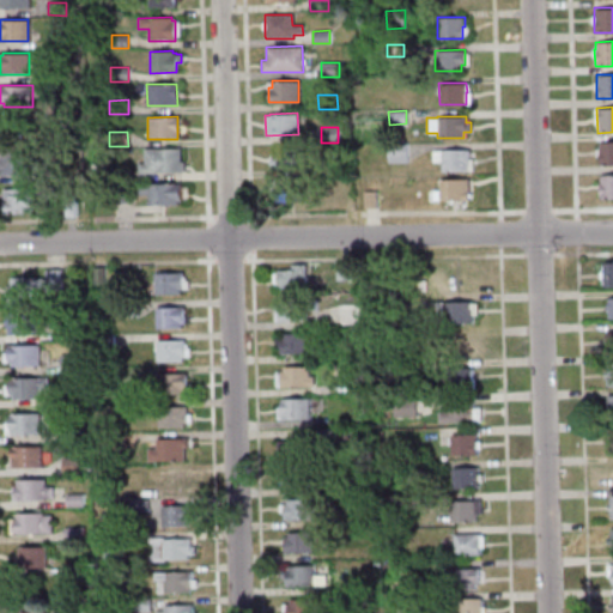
[(599,141),(612,141),(612,165),(599,165),(599,141)]
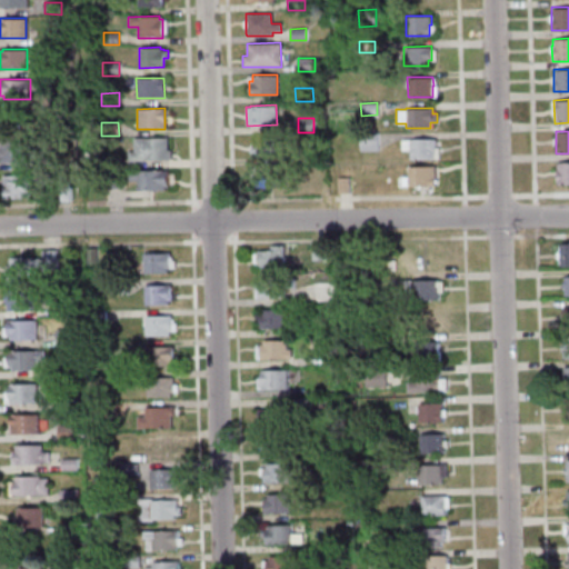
[(377,151),(377,132),(359,133),(359,151),(377,151)]
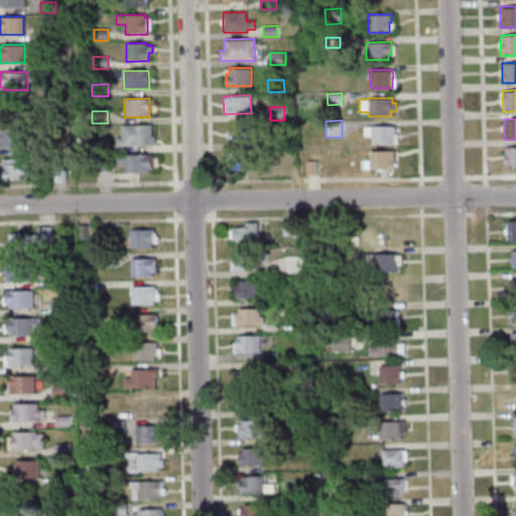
[(120,124),(131,124),(131,125),(151,125),(151,135),(154,135),(154,145),(116,146),(115,136),(121,136),(120,124)]
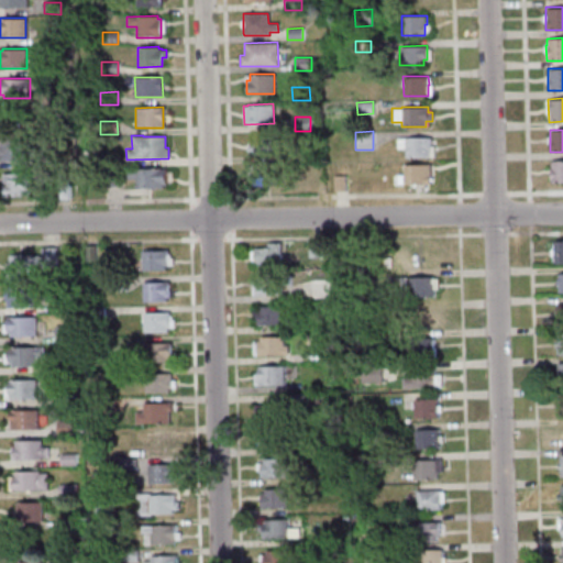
[(252,141),(252,135),(276,135),(276,155),(250,155),(249,141),(252,141)]
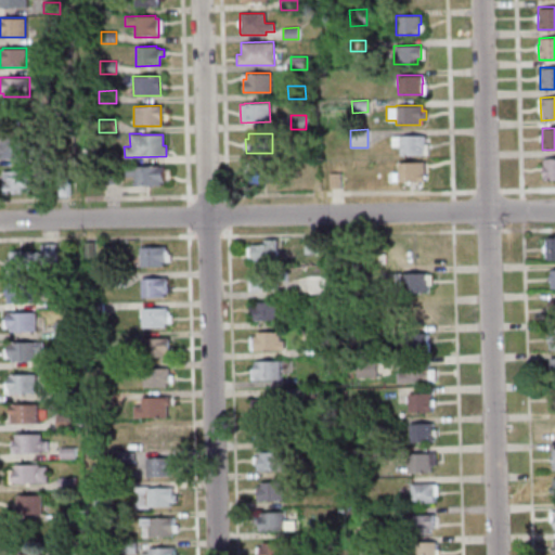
[(391,136),(424,134),(424,147),(423,147),(423,154),(399,155),(399,146),(391,146),(391,136)]
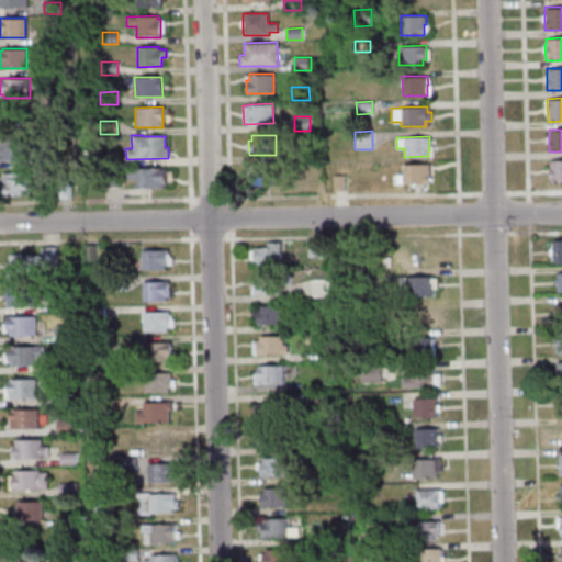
[(0,138),(32,138),(32,160),(0,161),(0,138)]
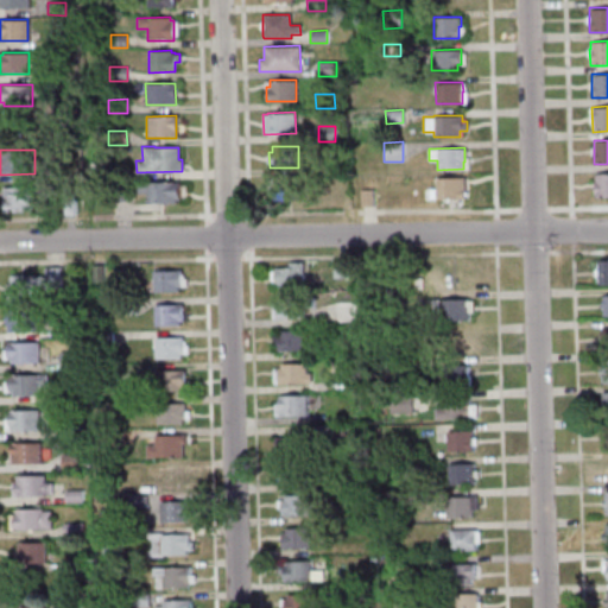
[(101,178),(101,166),(118,166),(118,178),(101,178)]
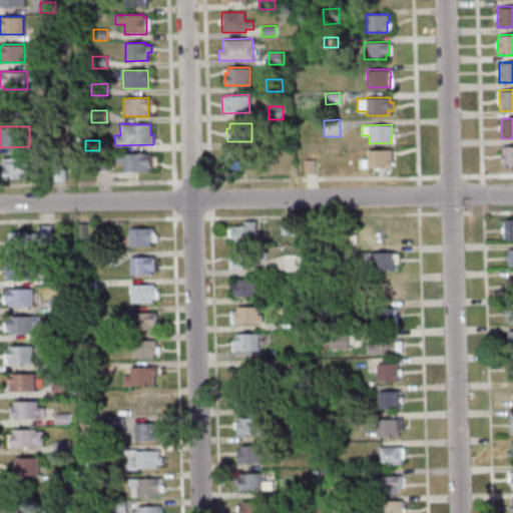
[(512,145),(501,146),(501,152),(500,152),(501,164),(502,164),(502,165),(512,165),(512,145)]
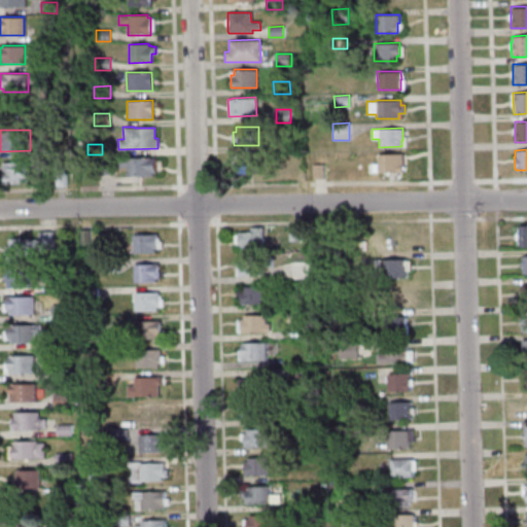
[(377,153),(402,153),(402,172),(377,172),(377,153)]
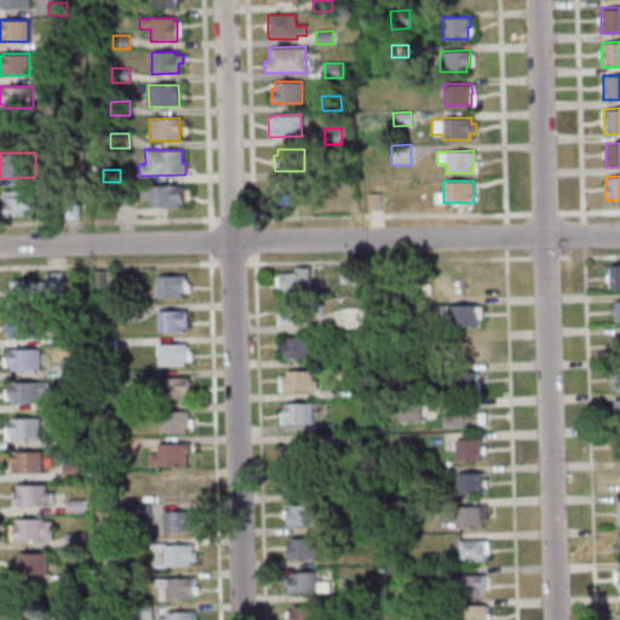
[(277,183),(277,190),(274,190),(275,204),(304,202),(303,182),(277,183)]
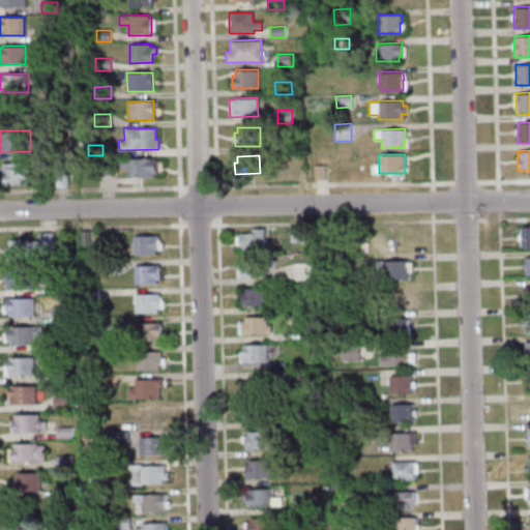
[(118,158),(155,157),(155,173),(152,173),(153,176),(127,177),(127,168),(118,168),(118,158)]
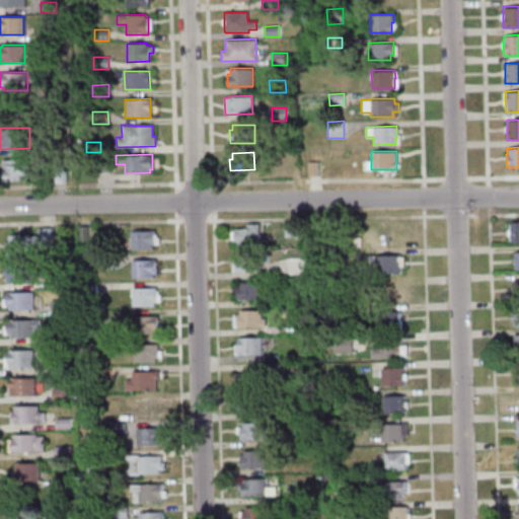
[(1,159),(27,158),(27,180),(1,181),(1,169),(2,169),(1,159)]
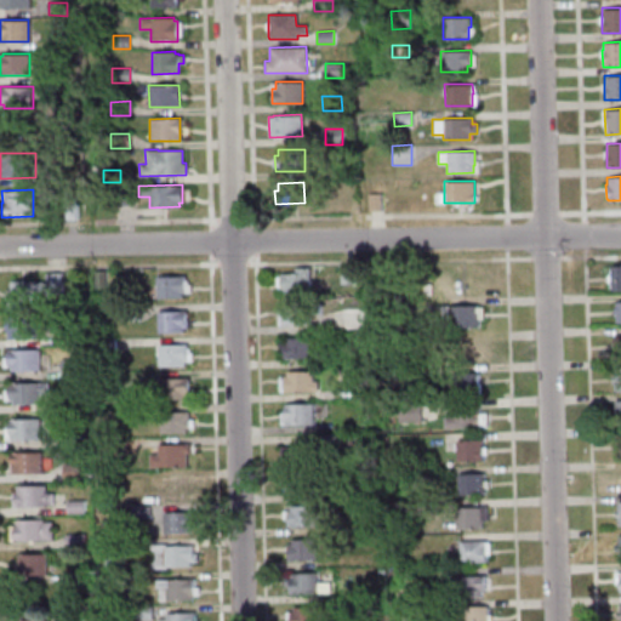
[(132,204),(131,191),(112,191),(112,205),(132,204)]
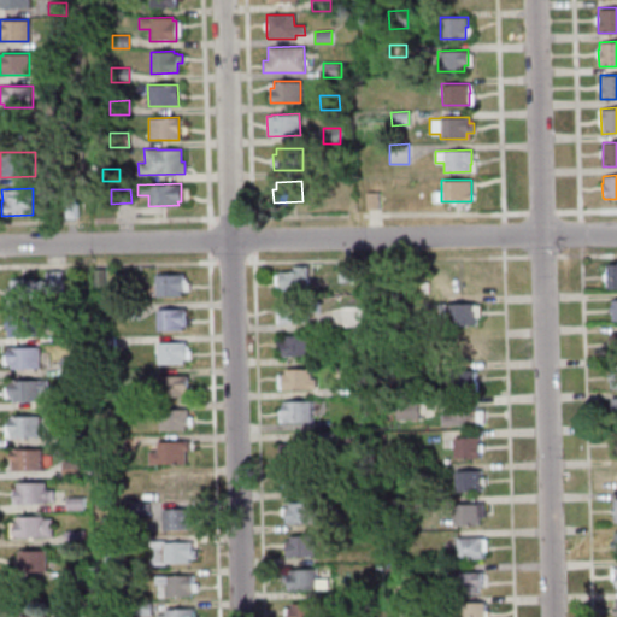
[(364,192),(365,210),(378,209),(377,192),(364,192)]
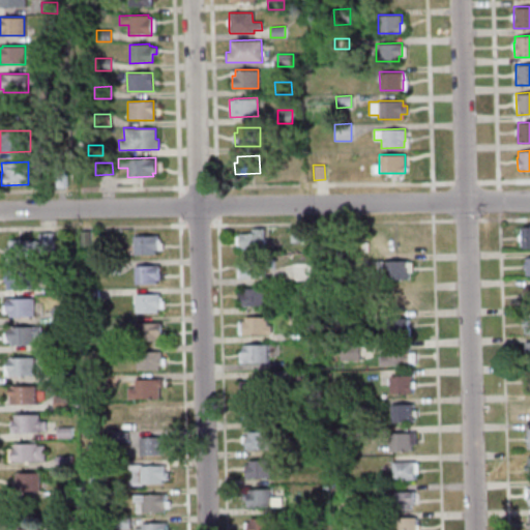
[(54,172),(54,187),(64,187),(64,172),(54,172)]
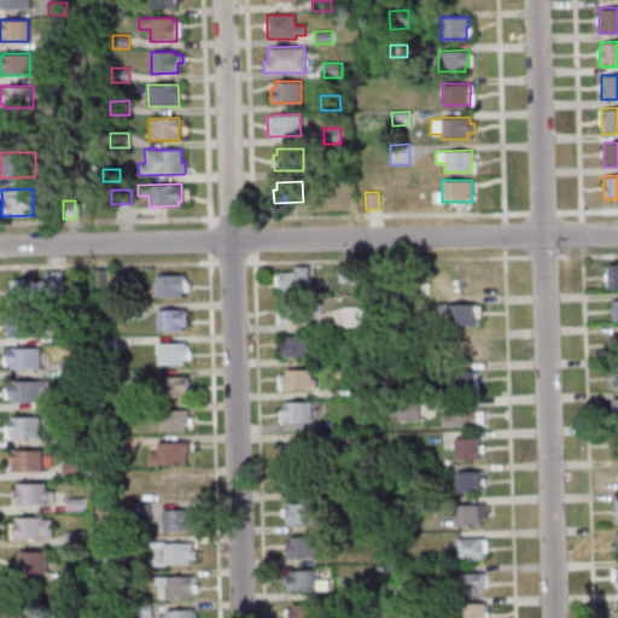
[(337,264),(338,283),(355,283),(354,263),(337,264)]
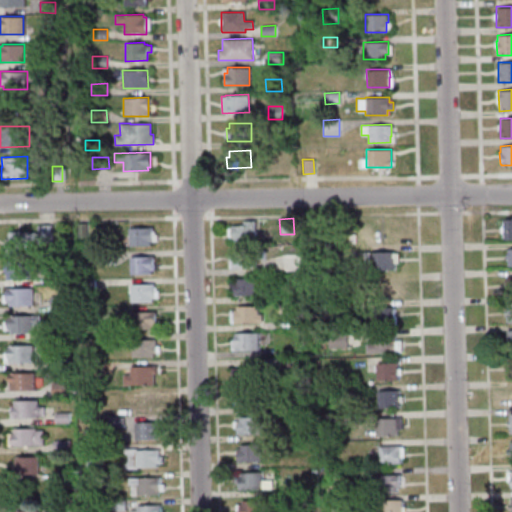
[(502,218),(511,218),(511,239),(502,239),(502,218)]
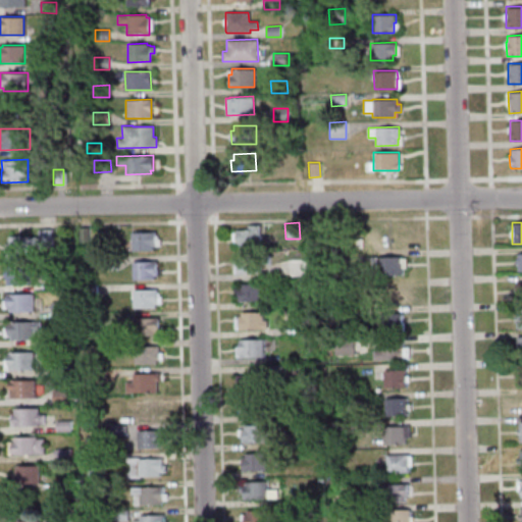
[(248,228),(248,224),(259,224),(260,247),(239,248),(239,244),(236,244),(236,229),(248,228)]
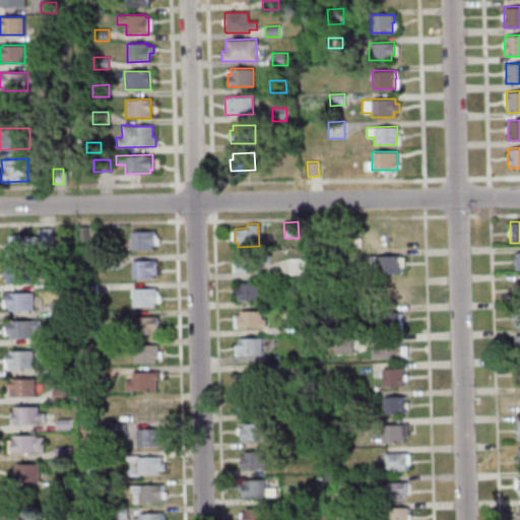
[(77,226),(78,241),(87,241),(86,226),(77,226)]
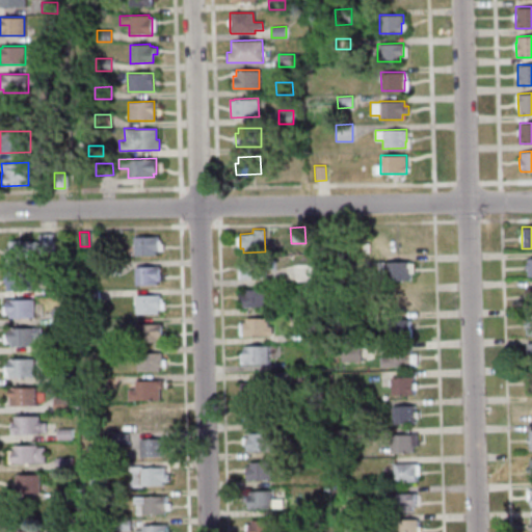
[(7,240),(31,240),(37,240),(37,234),(53,233),(53,251),(37,253),(37,249),(31,249),(31,258),(19,258),(19,265),(4,266),(4,247),(7,247),(7,240)]
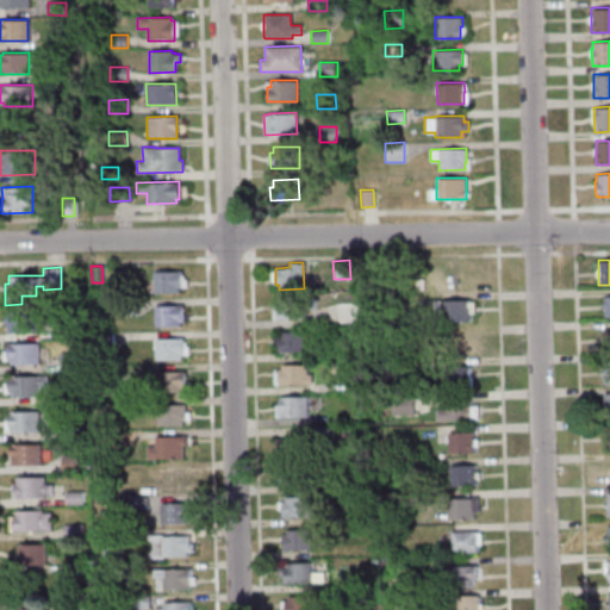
[(151,272),(181,271),(181,279),(185,279),(185,287),(179,288),(179,292),(153,293),(151,272)]
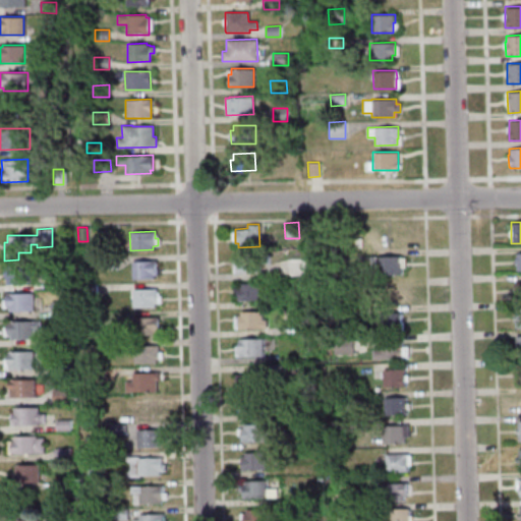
[(238,254),(268,253),(268,264),(259,264),(261,272),(236,273),(235,258),(238,258),(238,254)]
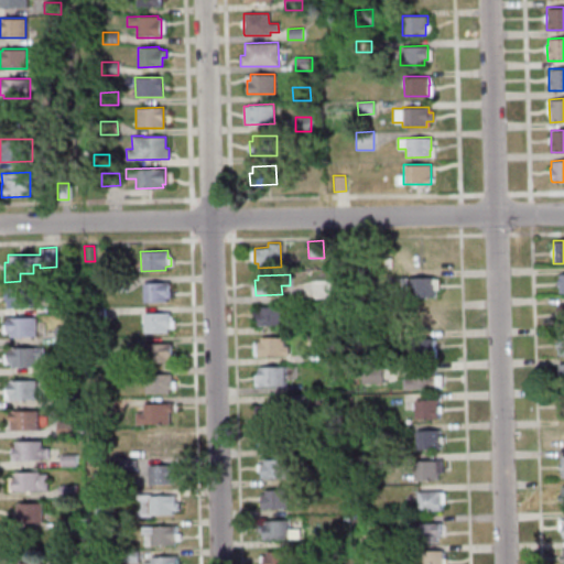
[(400,278),(432,277),(432,279),(437,279),(438,289),(434,290),(434,296),(408,297),(408,288),(400,289),(400,278)]
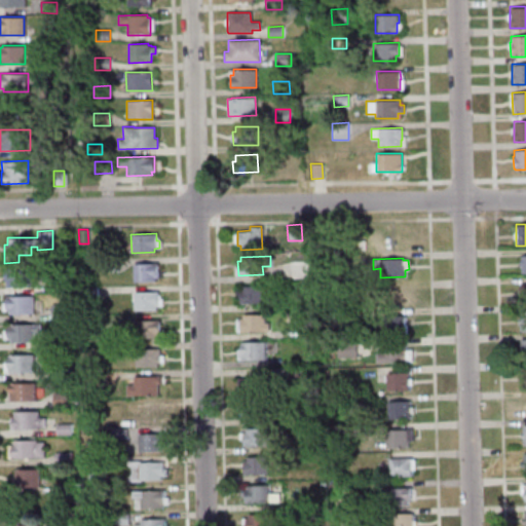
[(102,272),(101,260),(117,260),(117,272),(102,272)]
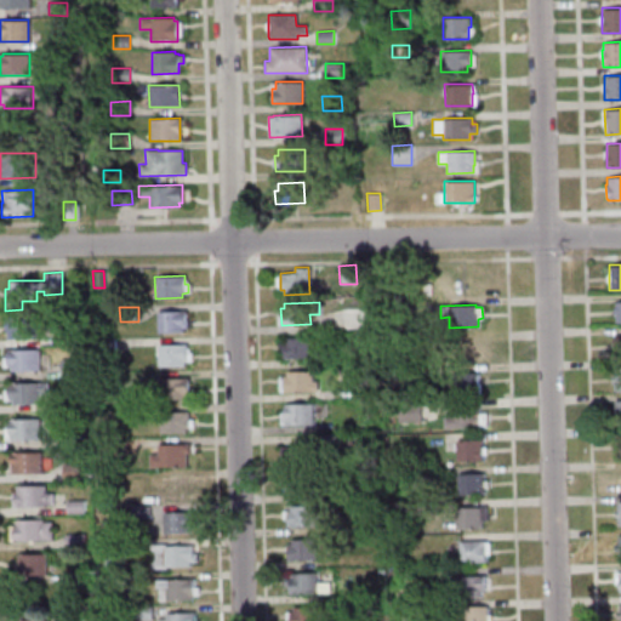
[(343,308),(343,328),(364,328),(364,308),(343,308)]
